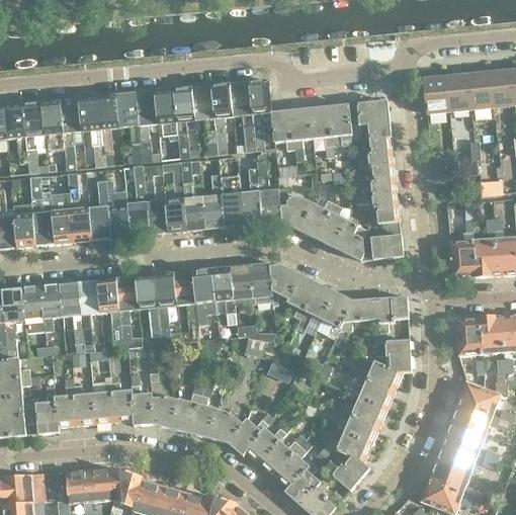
[(510,68),(489,70),(492,107),(514,105),(510,68)]
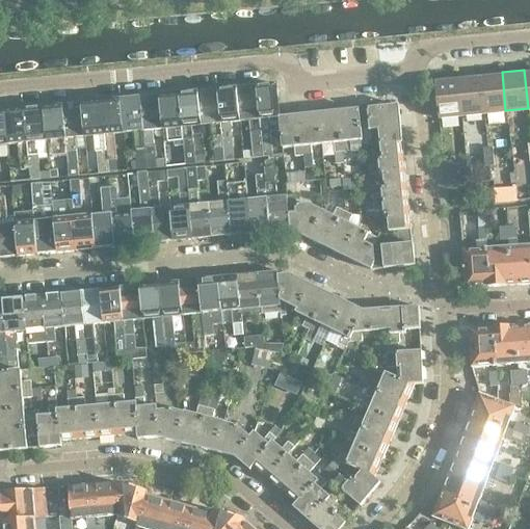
[(502,72),(479,75),(482,112),(505,110),(502,72)]
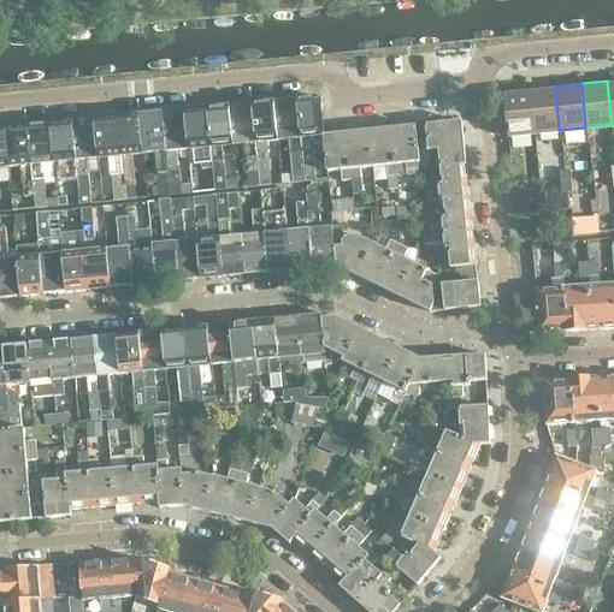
[(555,87),(529,89),(532,132),(559,130),(555,87)]
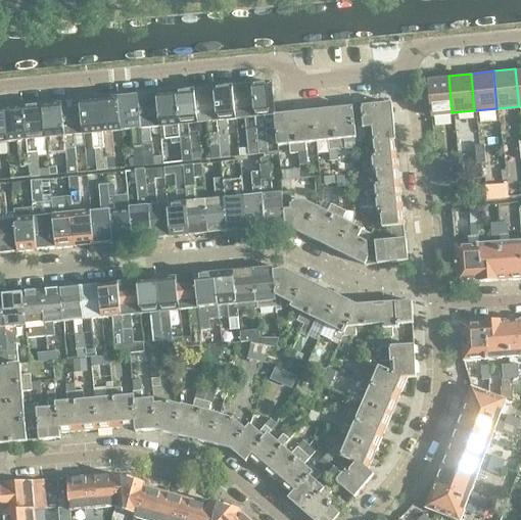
[(448,76),(426,78),(429,114),(452,112),(448,76)]
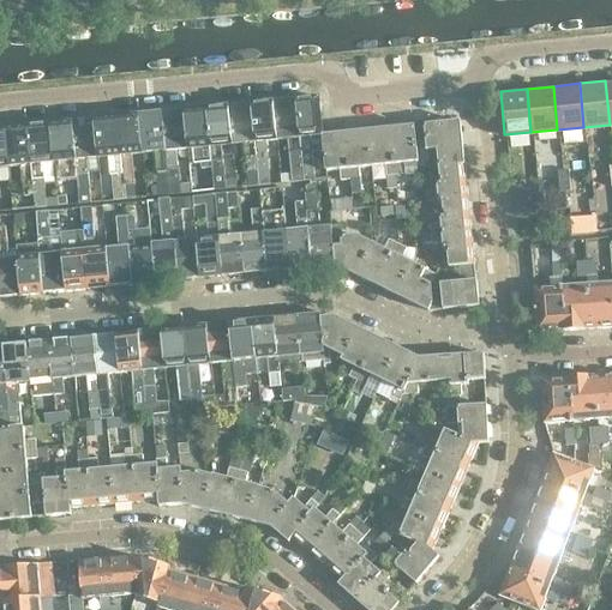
[(317,95),(294,96),(299,136),(304,177),(313,176),(311,150),(321,149),(321,133),(321,132),(317,95)]
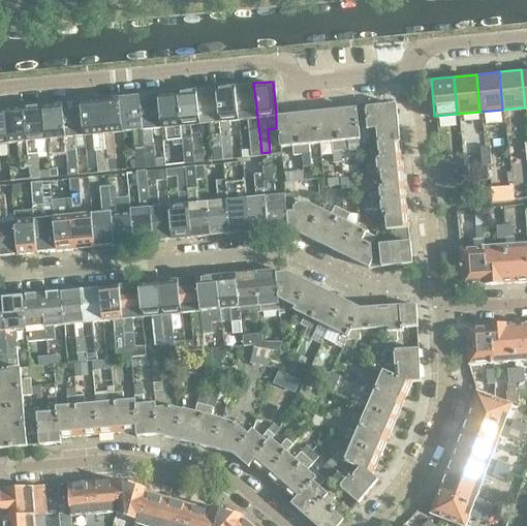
[(253,83),(235,85),(238,119),(246,118),(250,154),(261,153),(257,117),(253,83)]
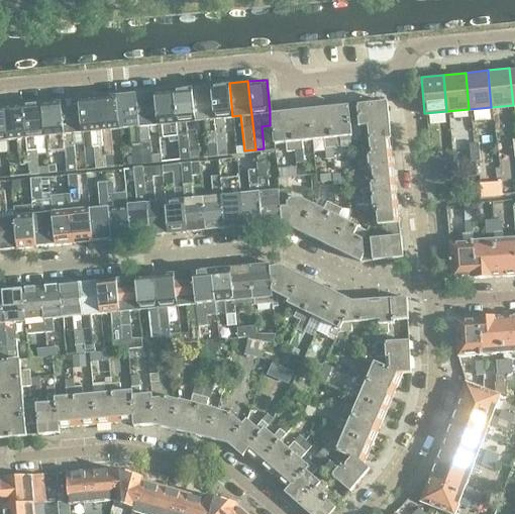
[(229,83),(210,85),(213,117),(217,153),(226,152),(222,116),(232,116),(229,83)]
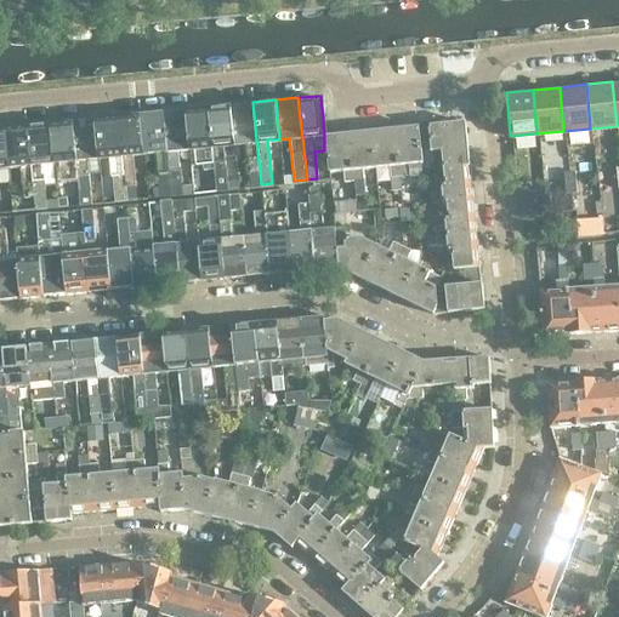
[(253,102),(230,104),(233,143),(245,142),(249,186),(261,184),(256,141),(253,102)]
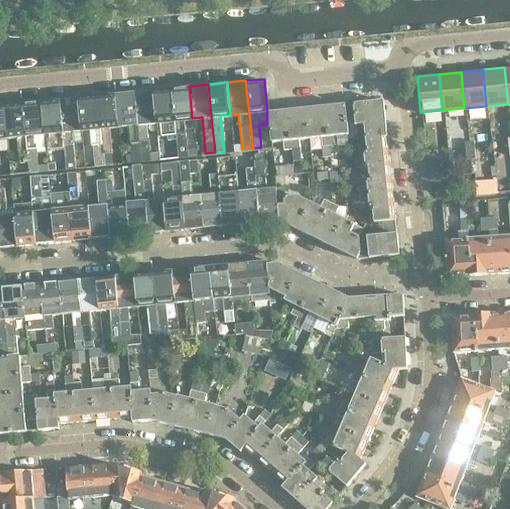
[(189,86),(170,88),(173,120),(175,134),(177,156),(186,155),(183,119),(192,118),(189,86)]
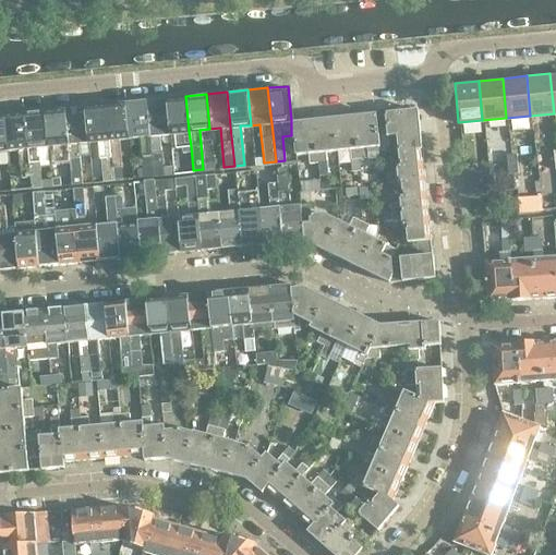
[(189,131),(185,96),(165,98),(169,133),(170,147),(191,146),(189,131)]
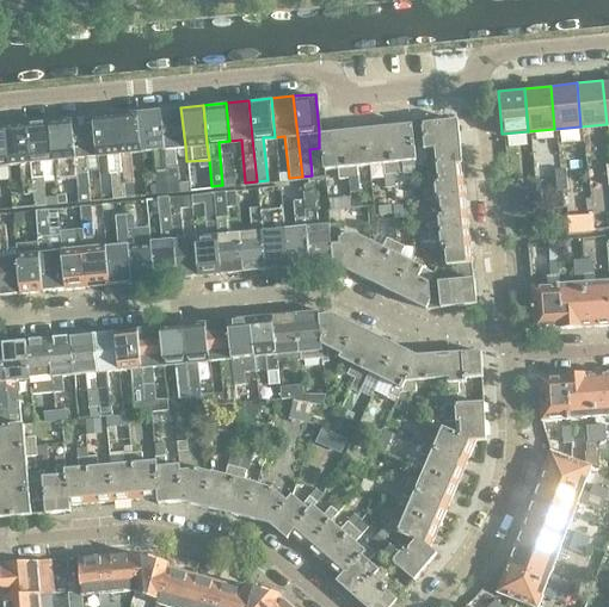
[(180,107),(160,109),(164,148),(167,190),(189,187),(189,180),(177,180),(173,147),(185,146),(180,107)]
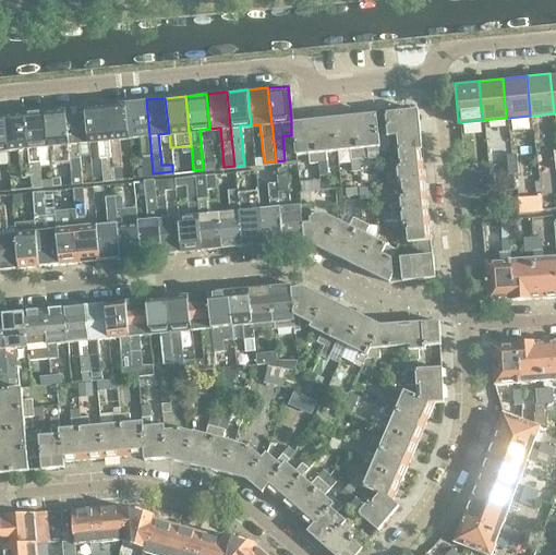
[(146,99),(125,101),(129,137),(139,136),(142,176),(153,173),(149,135),(146,99)]
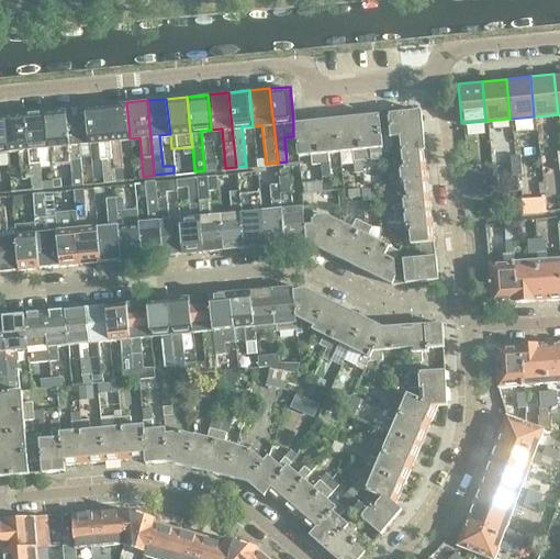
[(130,138),(126,102),(105,104),(109,140),(111,166),(121,166),(119,140),(130,138)]
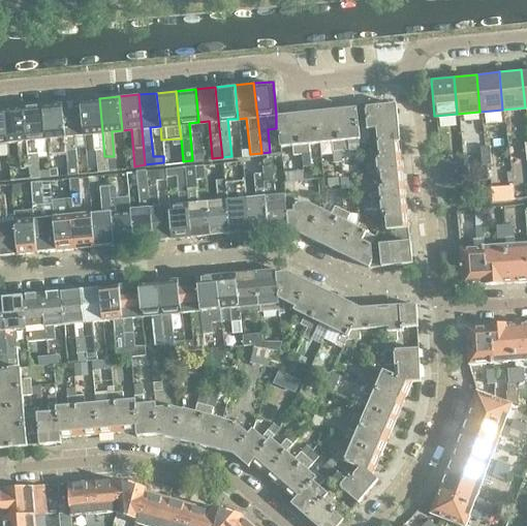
[(99,98),(78,100),(83,133),(92,132),(96,169),(105,168),(104,156),(102,131),(99,98)]
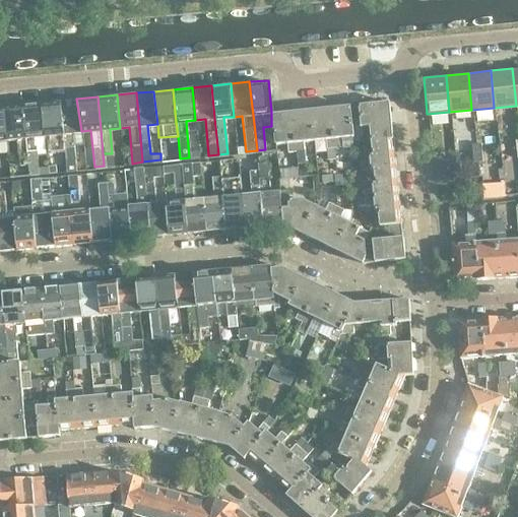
[(76,99),(60,101),(63,133),(64,149),(64,154),(64,169),(75,169),(73,143),(82,142),(81,131),(76,99)]
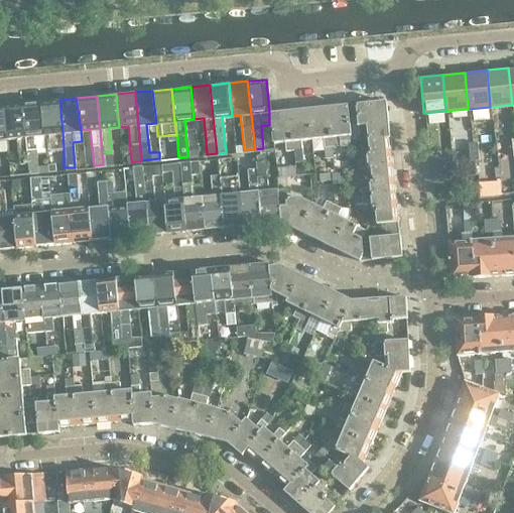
[(59,100),(40,102),(43,134),(45,150),(63,148),(62,132),(59,100)]
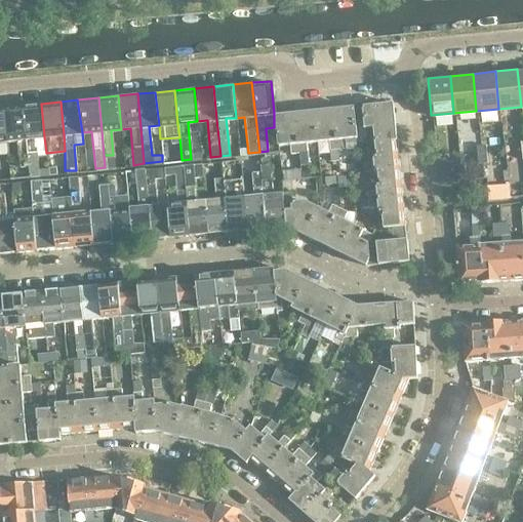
[(391,102),(361,105),(362,110),(361,110),(362,118),(363,126),(372,125),(373,134),(394,132),(391,102)]
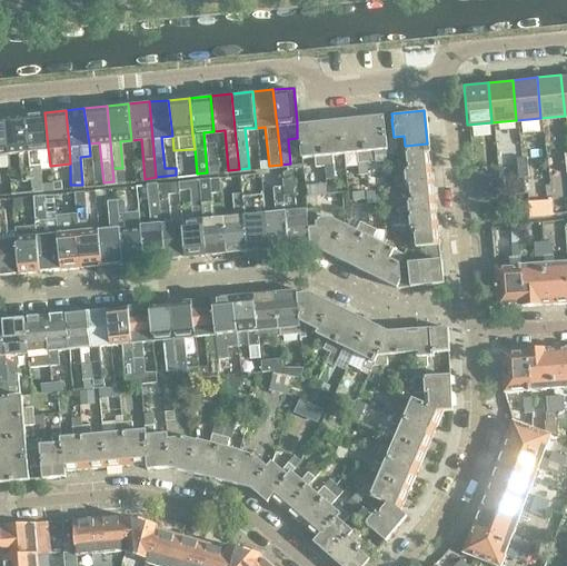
[(45,112),(23,115),(28,150),(30,179),(31,189),(51,188),(51,179),(40,180),(38,149),(48,148),(45,112)]
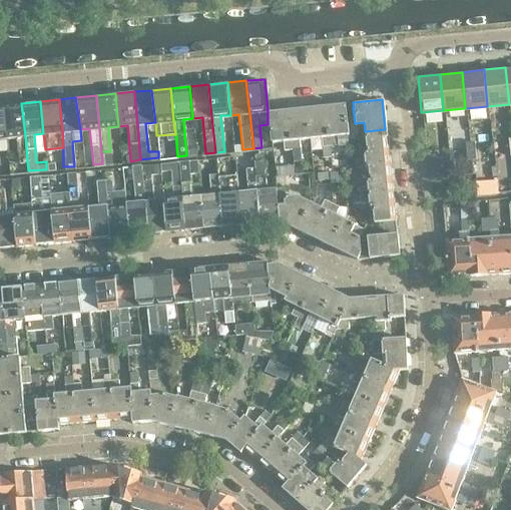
[(21,103),(2,105),(5,137),(6,137),(15,136),(18,162),(27,161),(25,135),(21,103)]
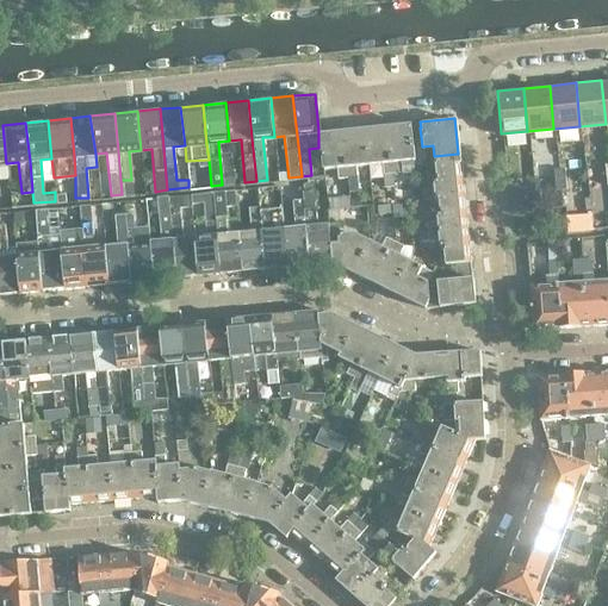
[(409,123),(386,125),(390,160),(391,170),(399,169),(399,158),(414,157),(411,138),(410,127),(409,127),(409,123)]
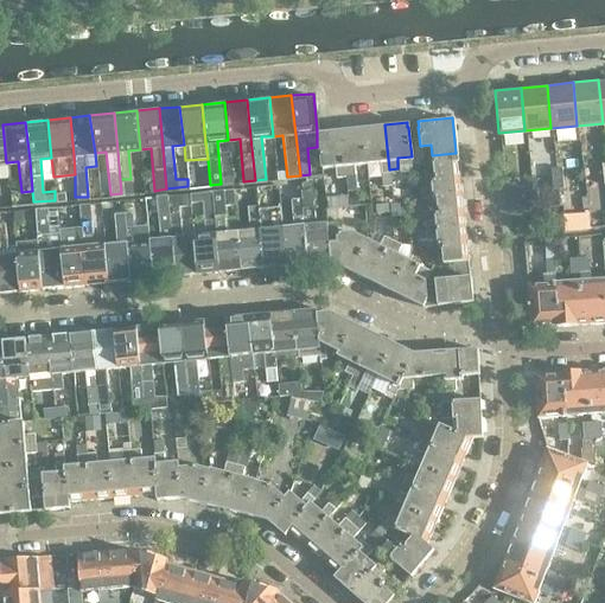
[(384,124),(362,127),(365,161),(379,160),(381,185),(390,184),(388,159),(384,124)]
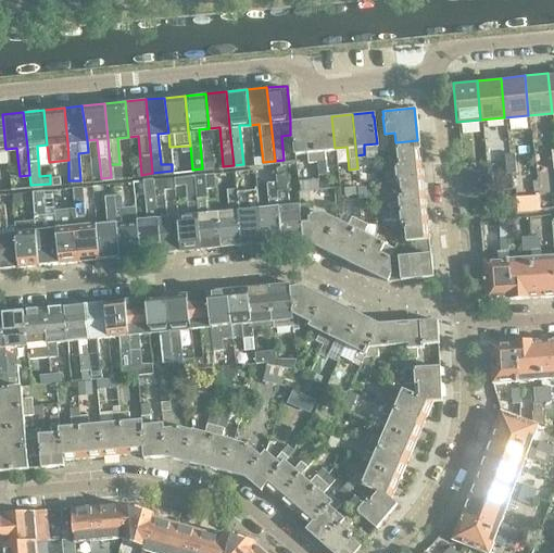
[(331,116),(311,118),(314,150),(315,160),(316,172),(326,172),(324,149),(335,148),(331,116)]
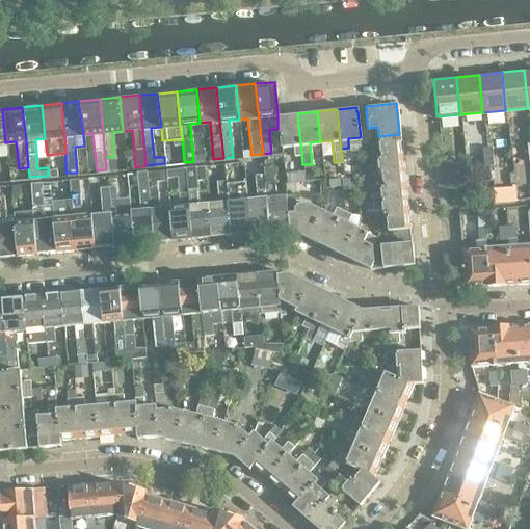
[(277,114),(277,115),(281,146),(293,144),(294,154),(301,153),(300,143),(297,113),(277,114)]
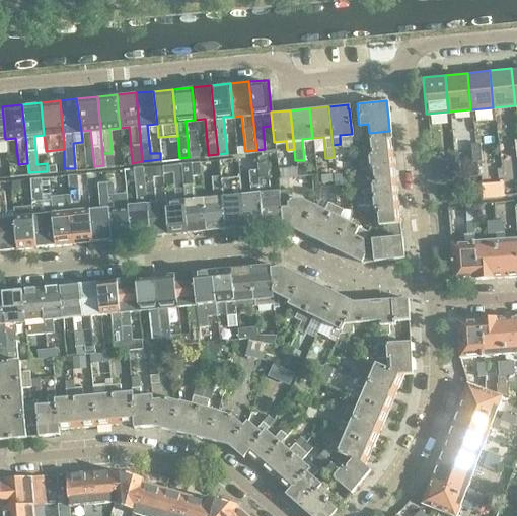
[(358,117),(350,118),(352,134),(360,133),(359,125),(358,117)]
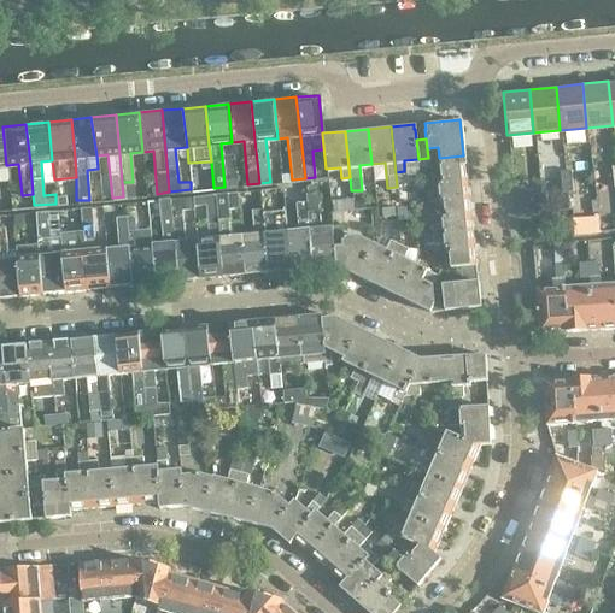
[(437,181),(438,188),(427,189),(428,199),(439,199),(438,194),(467,190),(463,155),(439,158),(440,181),(437,181)]
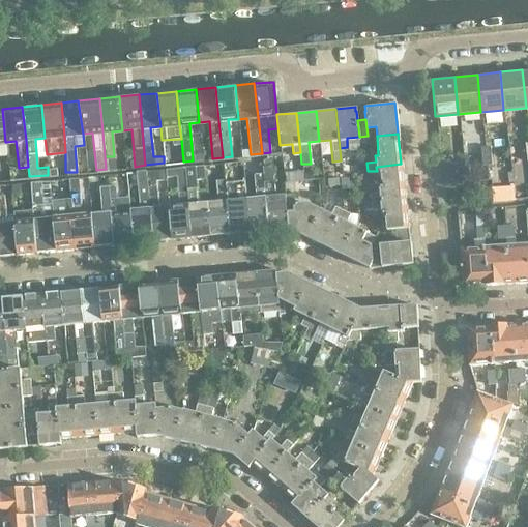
[(487,142),(479,143),(480,160),(489,160),(487,142)]
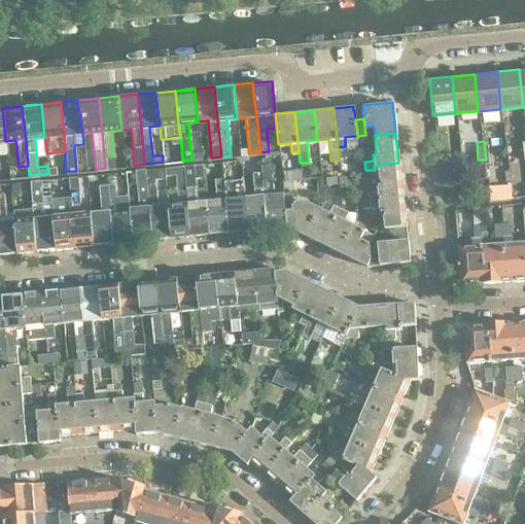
[(446,156),(436,158),(438,167),(446,166),(446,156)]
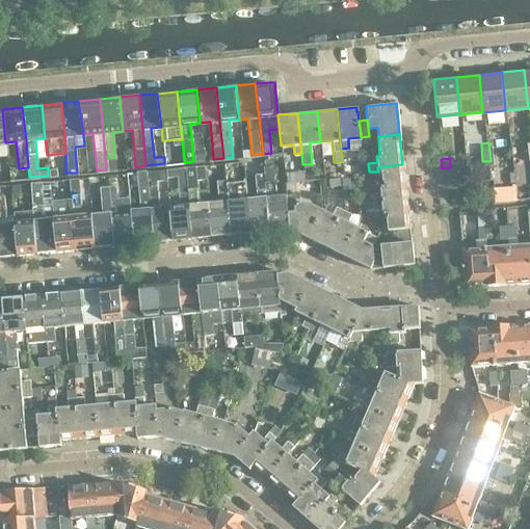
[(184,165),(188,203),(191,236),(211,234),(208,201),(197,202),(194,178),(203,177),(202,164),(193,164),(184,165)]
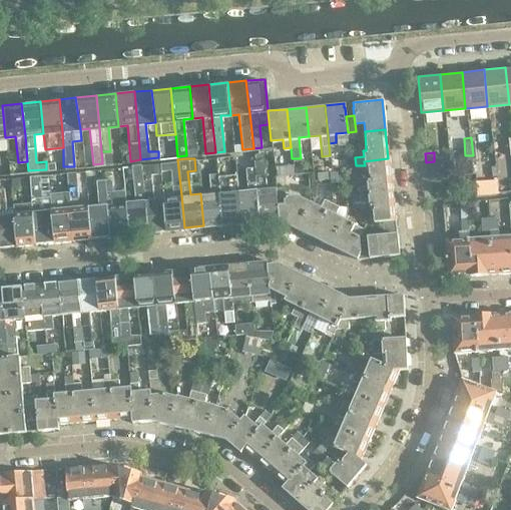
[(262,158),(253,158),(253,161),(254,166),(257,188),(260,219),(278,217),(277,203),(277,202),(276,194),(276,186),(265,187),(263,161),(262,158)]
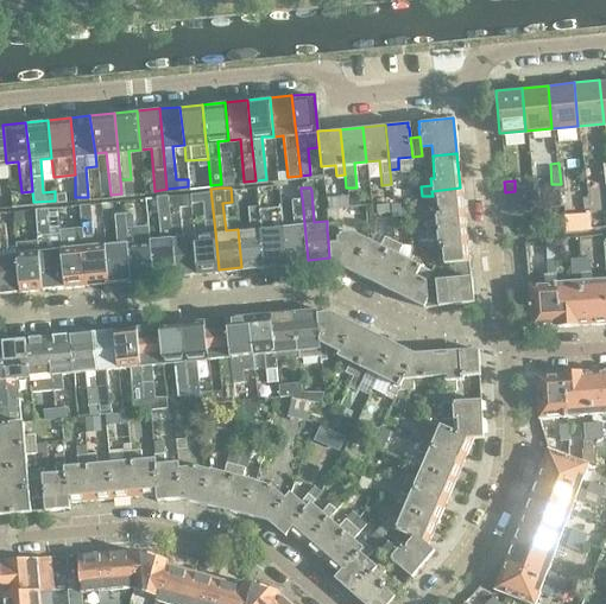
[(435,218),(410,221),(411,231),(425,229),(425,227),(435,227),(464,223),(460,188),(431,191),(433,196),(436,195),(437,210),(434,211),(435,218)]
